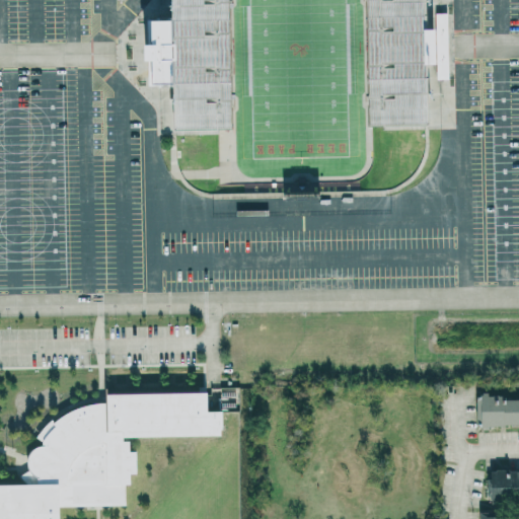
[(228,0),(232,128),(174,130),(173,84),(172,20),(171,0),(228,0)]
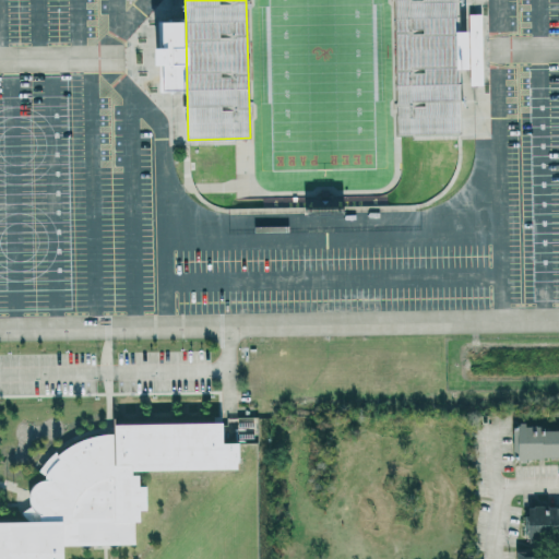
[(393,0),(456,0),(458,32),(454,32),(455,69),(460,69),(460,133),(396,134),(393,0)]
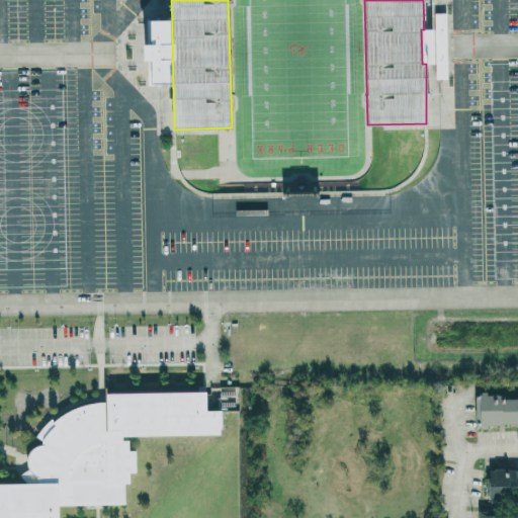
[(434,12),(437,12),(446,12),(447,78),(439,79),(435,79),(435,65),(426,64),(422,64),(421,29),(424,29),(434,28),(434,12)]
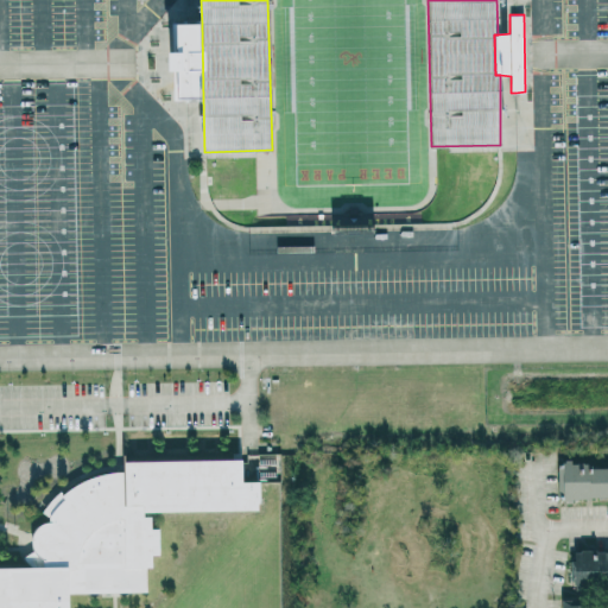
[(183,99),(179,99),(177,24),(181,24),(202,24),(203,99),(183,99)]
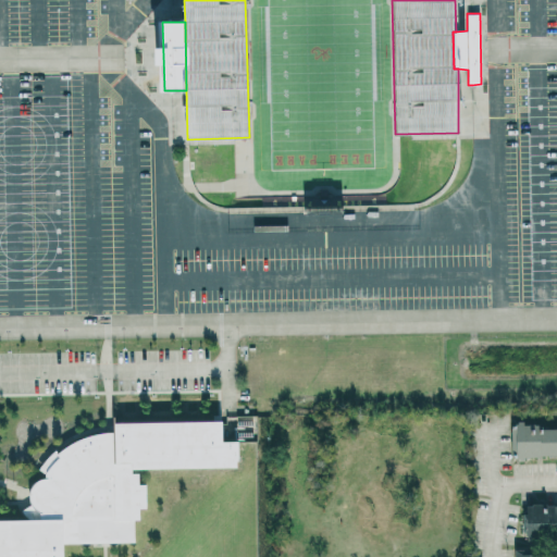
[(508,456),(556,455),(556,420),(507,421),(508,456)]
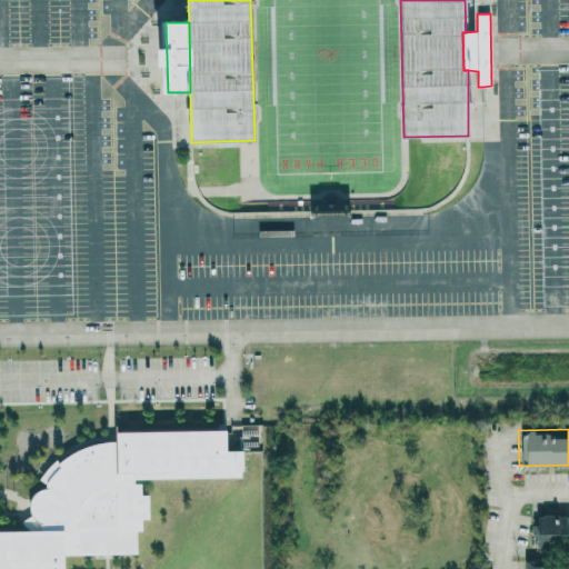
[(0,531),(0,568),(65,568),(65,555),(138,553),(137,531),(143,530),(142,519),(149,519),(149,495),(142,495),(141,483),(135,483),(135,479),(242,478),(243,451),(228,451),(227,431),(117,432),(116,440),(95,445),(73,452),(59,461),(57,460),(47,469),(39,479),(49,488),(38,490),(33,496),(29,503),(31,516),(22,521),(26,527),(31,530),(0,531)]
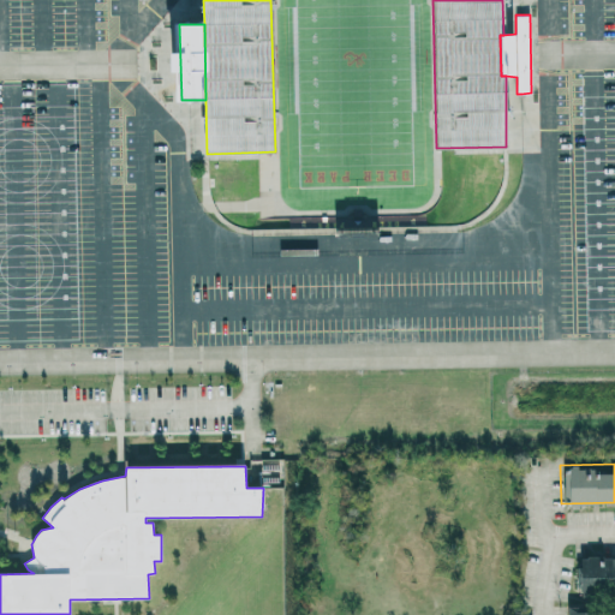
[(573,590),(614,590),(614,555),(574,555),(573,590)]
